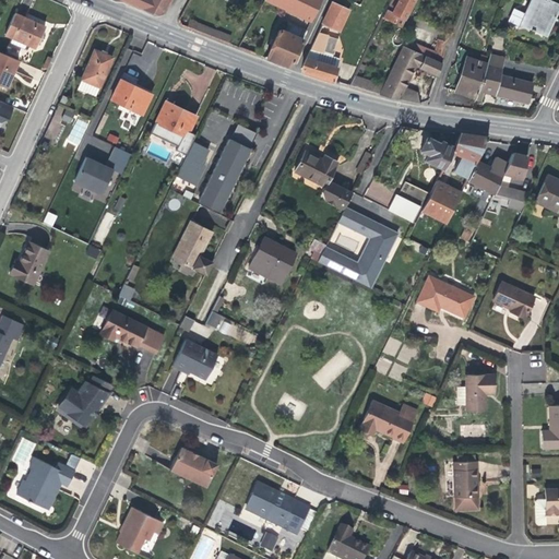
[(164,13),(170,0),(122,0),(132,4),(143,9),(158,15),(164,13)]
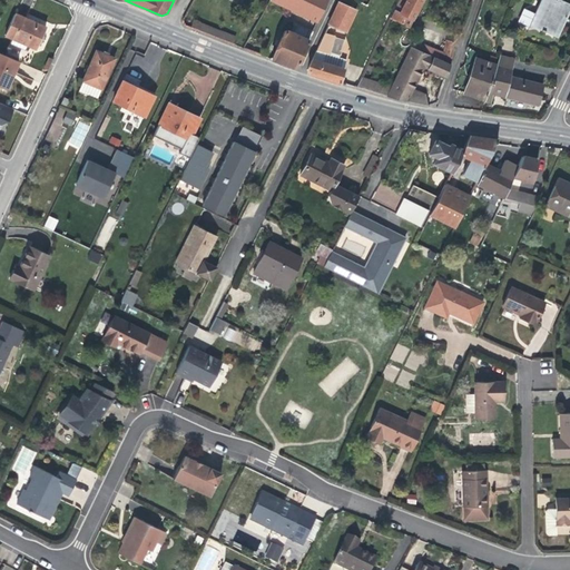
[(273,0),(316,22),(327,0),(273,0)]
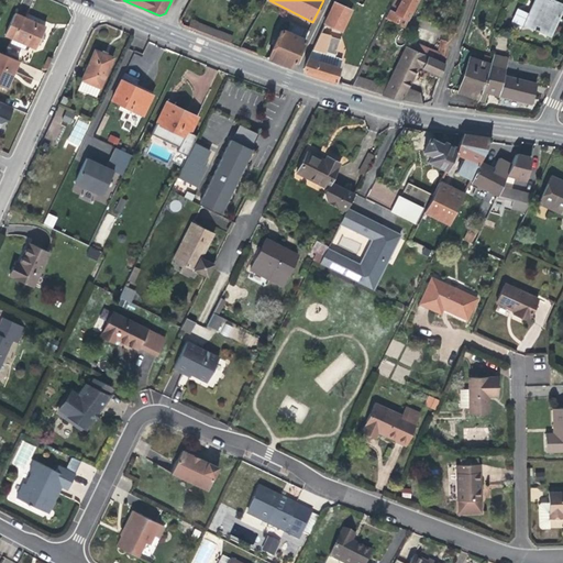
[(410,11),(416,0),(394,0),(386,18),(403,26),(410,11)]
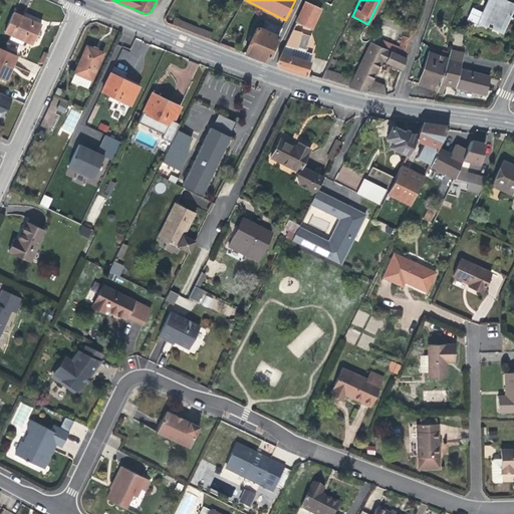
[(509,16),(513,4),(513,3),(506,0),(487,0),(483,12),(475,9),(470,21),(478,24),(479,22),(488,27),(491,29),(492,28),(500,32),(507,15),(509,16)]
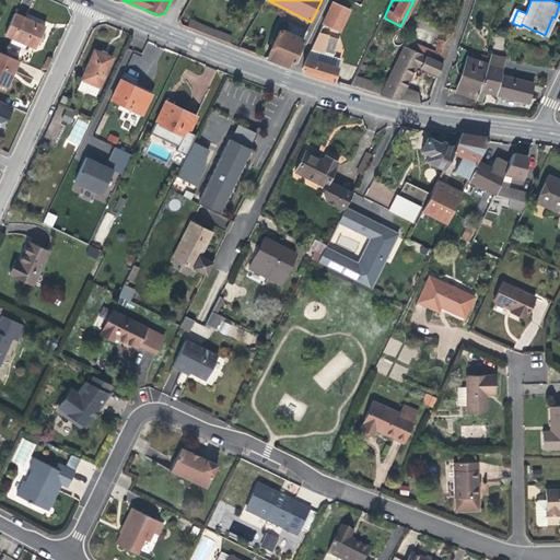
[(350,9),(334,1),(324,23),(339,31),(350,9)]
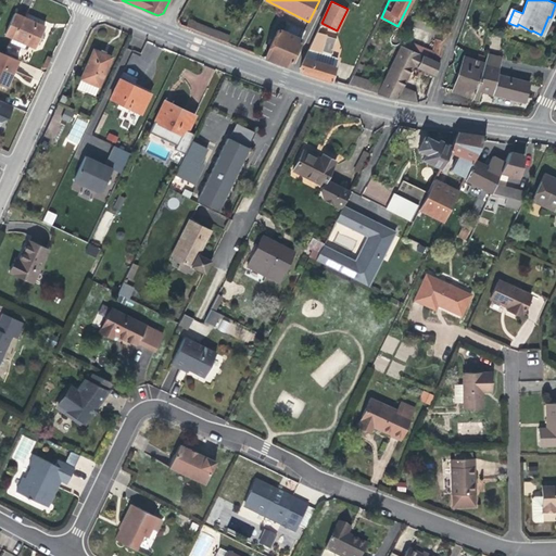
[(36,47),(45,27),(30,21),(14,13),(4,34),(12,37),(10,42),(24,48),(26,43),(36,47)]
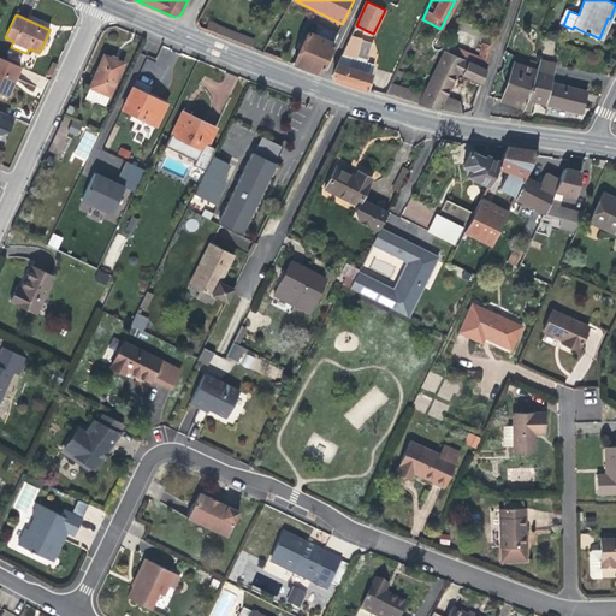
[(608,25),(610,19),(608,18),(599,39),(602,40),(608,25)]
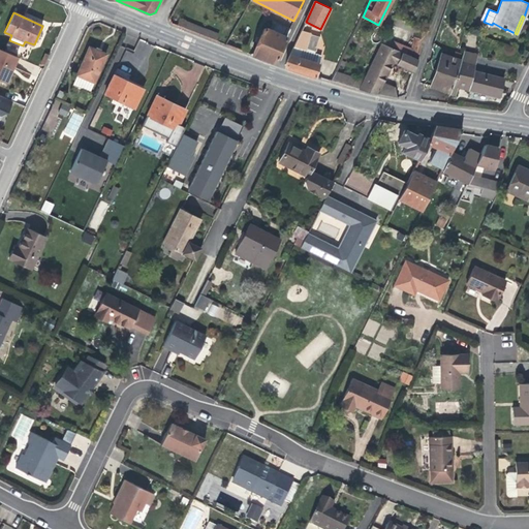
[(272,31),(286,38),(290,29),(276,23),(272,31)]
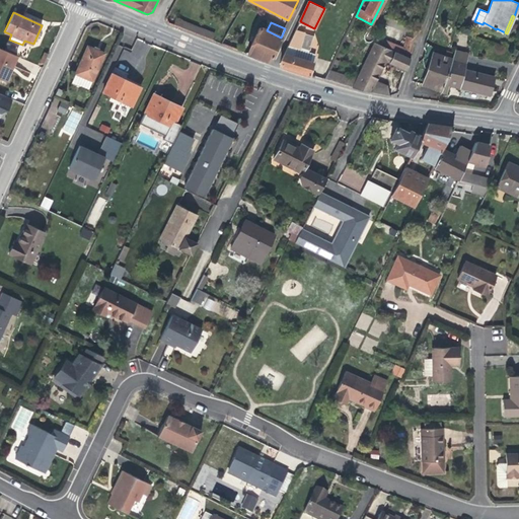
[(256,33),(255,38),(253,42),(247,54),(266,61),(271,58),(281,38),(267,30),(260,27),(256,33)]
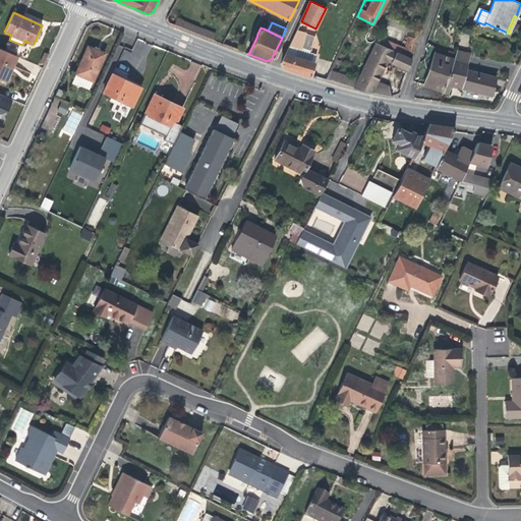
[(289,47),(300,51),(306,33),(297,30),(289,47)]
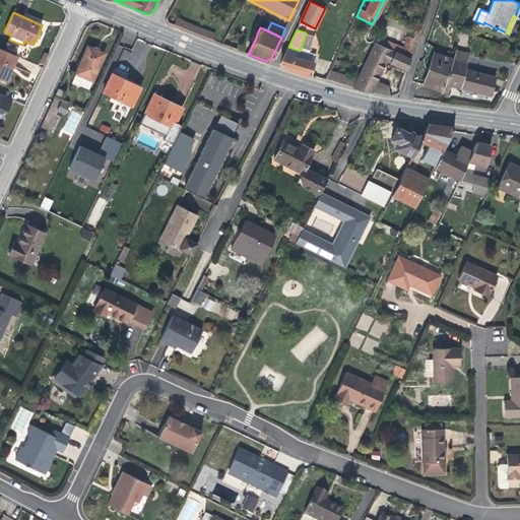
[(404,51),(378,39),(375,43),(411,59),(413,43),(412,39),(413,39),(407,37),(404,51)]
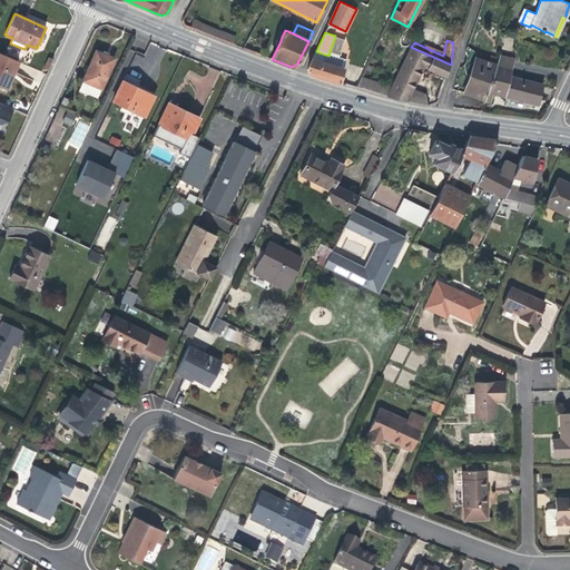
[(467,74),(470,75),(475,58),(477,52),(468,46),(465,52),(468,56),(464,65),(467,74)]
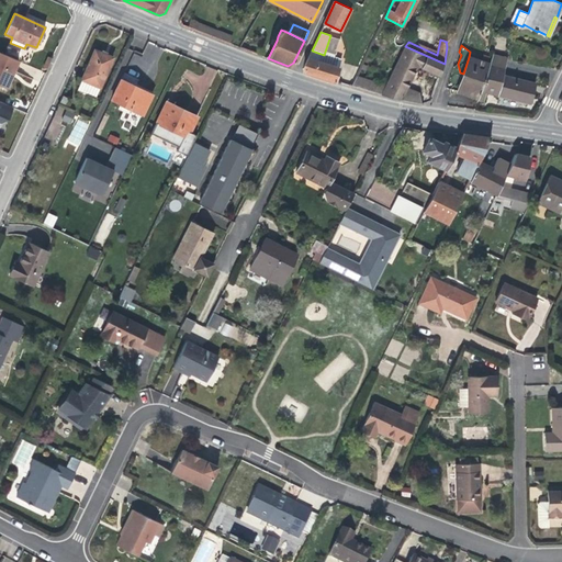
[(386,86),(382,96),(402,100),(407,87),(412,79),(418,65),(423,67),(422,68),(440,76),(445,64),(405,46),(386,86)]
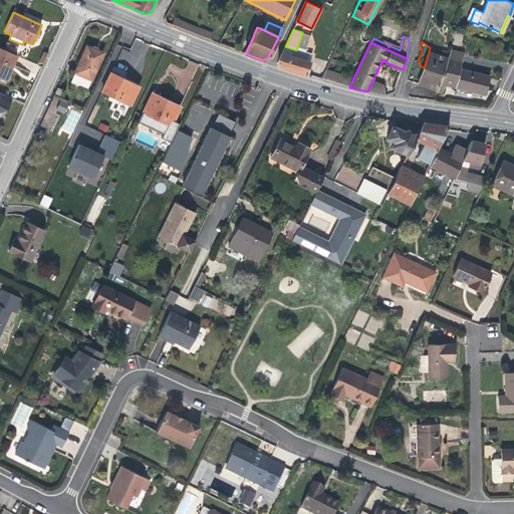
[(87,89),(103,52),(95,49),(86,45),(70,81),(87,89)]
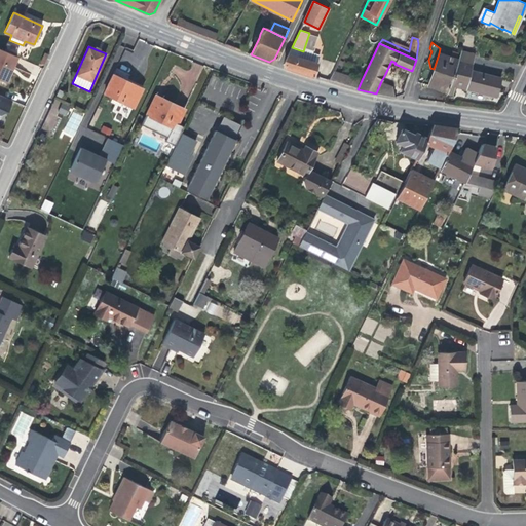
[(303,51),(292,47),(284,64),(285,68),(299,72),(313,76),(318,60),(315,59),(316,54),(303,51)]
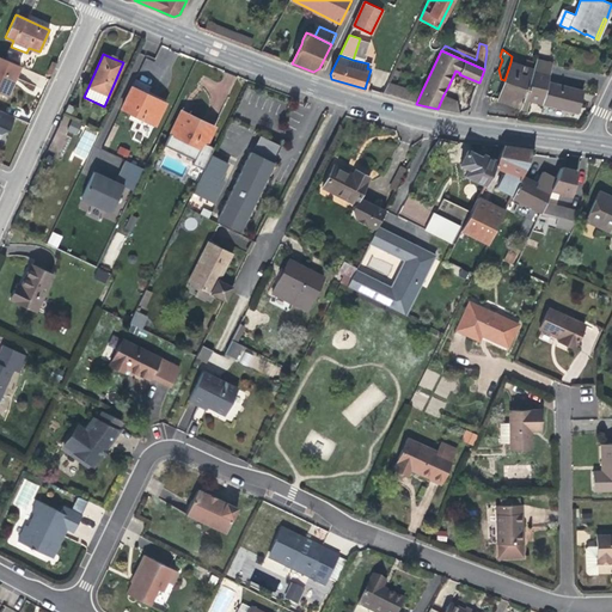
[(14,80),(20,66),(0,56),(0,92),(7,96),(14,80)]
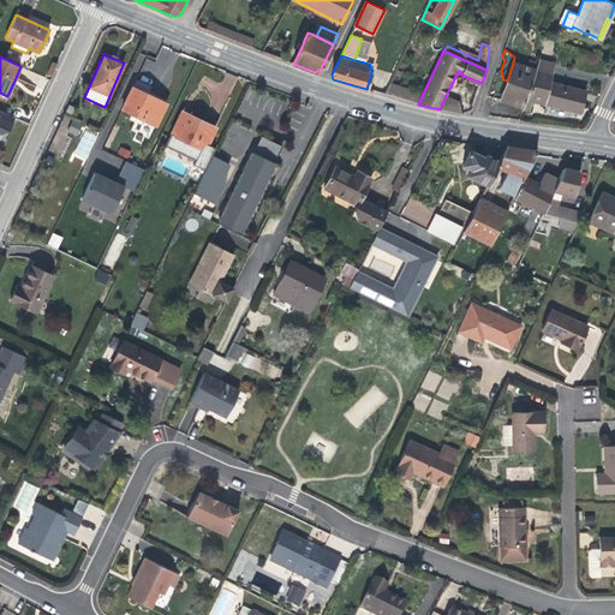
[(539,60),(536,70),(526,100),(527,97),(544,101),(543,103),(579,113),(585,91),(567,87),(549,83),(554,64),(539,60)]
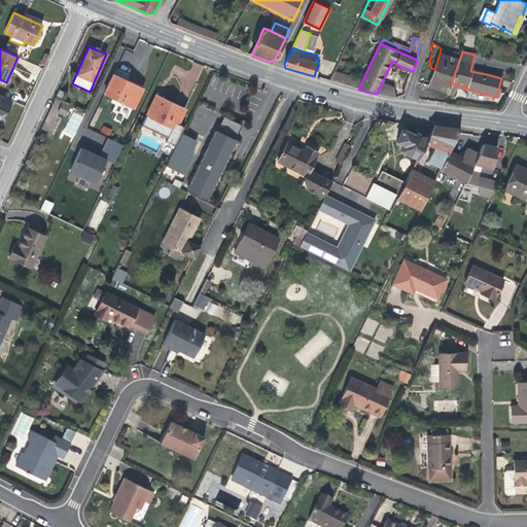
[(449,57),(440,54),(434,69),(428,85),(448,92),(451,85),(459,60),(449,57)]
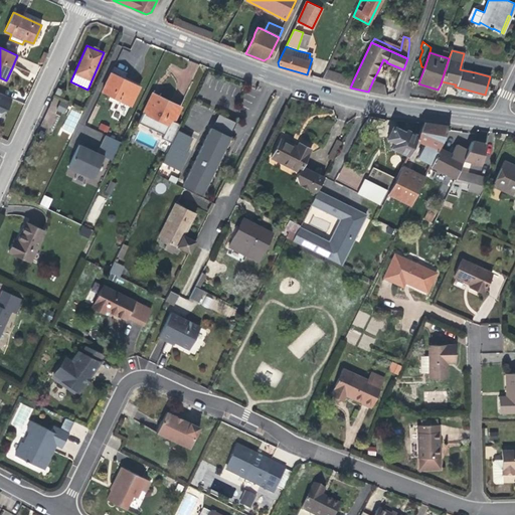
[(342,86),(345,75),(326,69),(321,79),(342,86)]
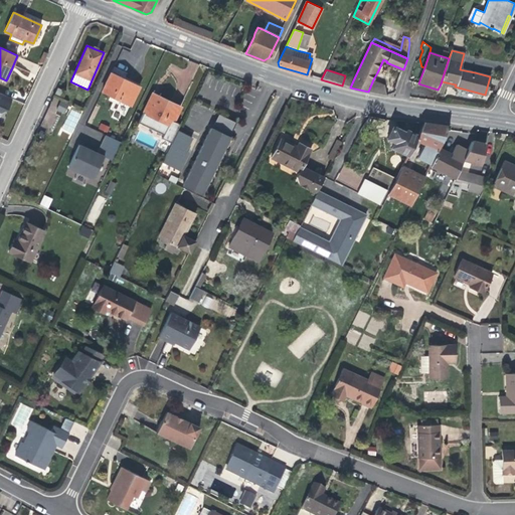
[(103,92),(130,106),(139,87),(125,79),(112,73),(103,92)]
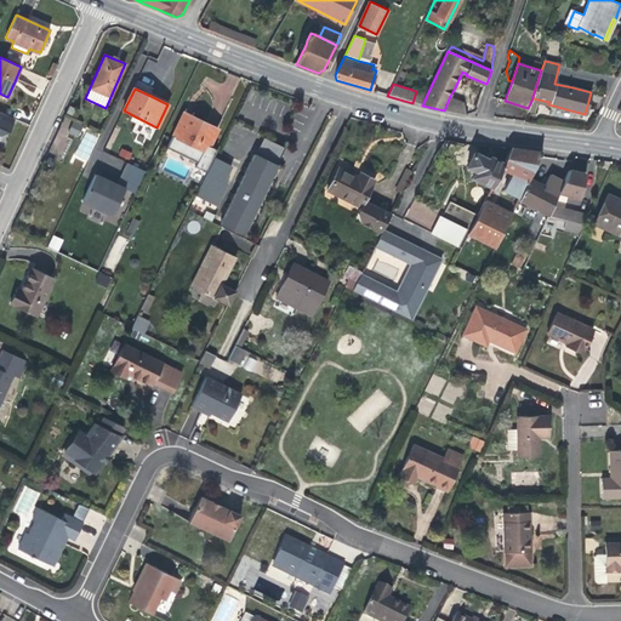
[(412,103),(422,106),(427,95),(416,91),(412,103)]
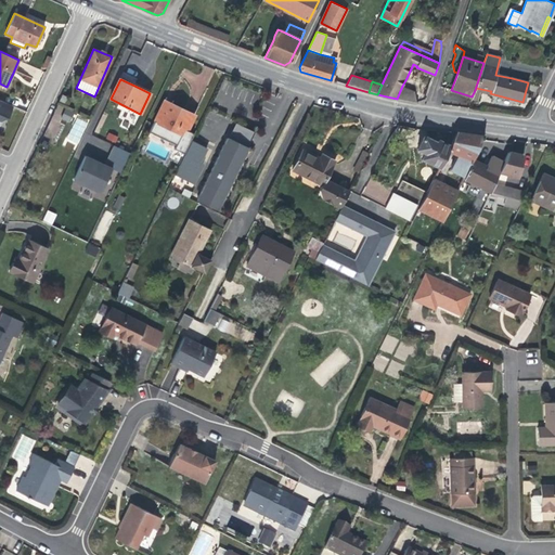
[(414,91),(402,86),(397,99),(416,103),(414,91)]
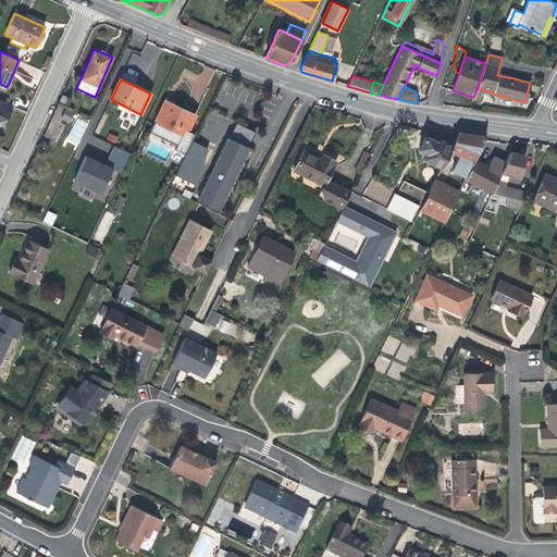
[(473,99),(480,101),(481,91),(492,94),(493,91),(478,88),(477,90),(473,97),(473,99)]
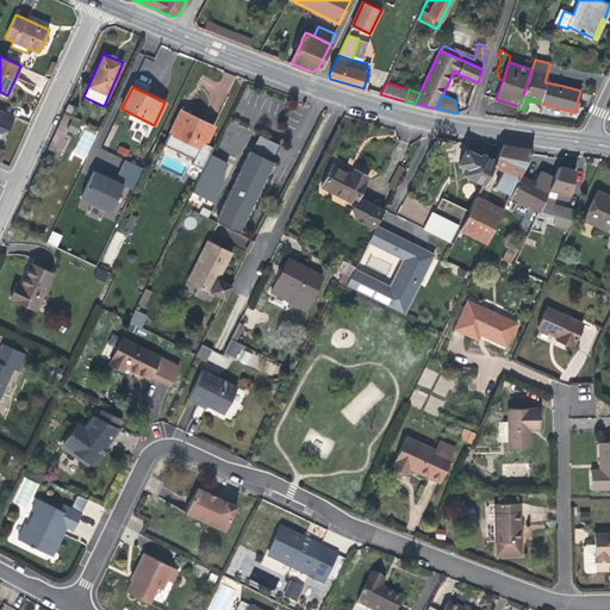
[(8,129),(14,116),(0,110),(0,134),(2,134),(5,132),(7,131),(8,129)]
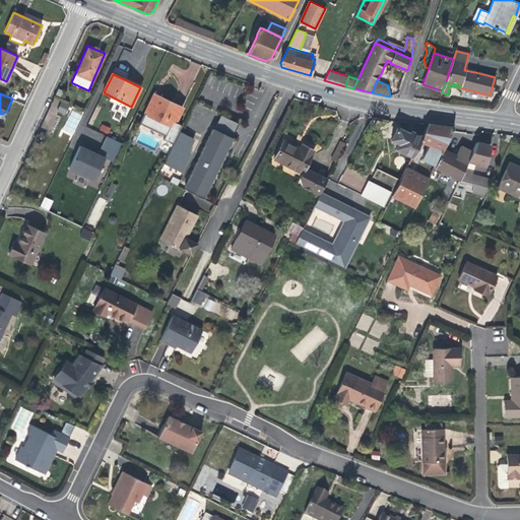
[(176,122),(183,108),(168,101),(159,96),(157,100),(152,98),(144,114),(170,126),(173,127),(176,122)]
